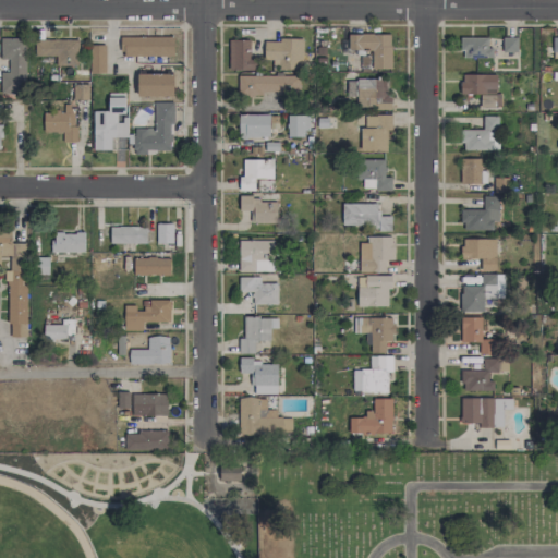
[(391,69),(391,34),(348,34),(348,50),(372,50),(372,69),(391,69)]
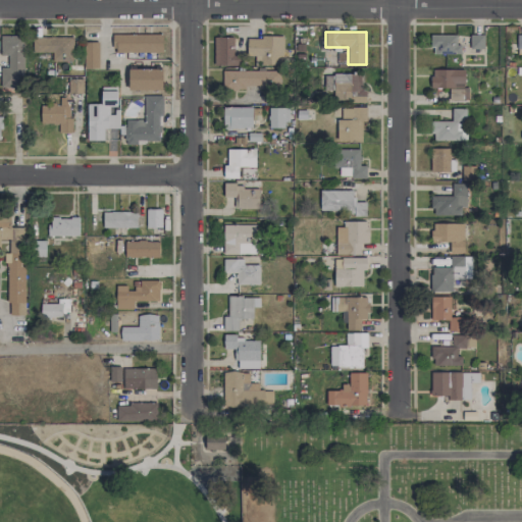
[(162,53),(162,35),(112,34),(112,52),(162,53)]
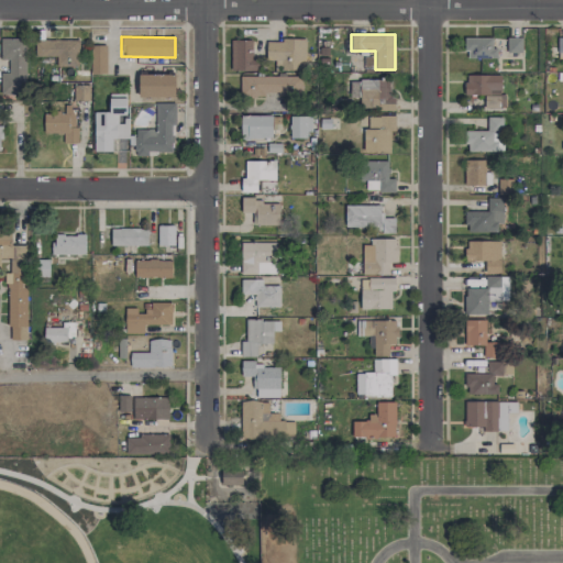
[(1,59),(8,59),(8,73),(0,73),(0,89),(0,92),(24,94),(25,39),(1,37),(1,59)]
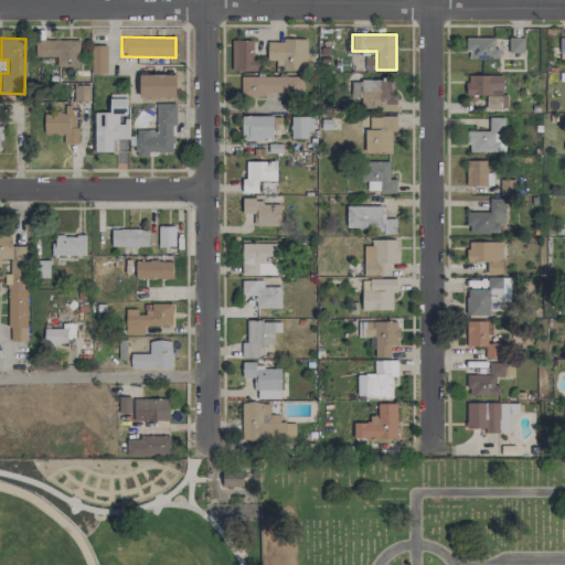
[(494,38),(468,38),(469,59),(498,59),(498,46),(494,48),(494,38)]
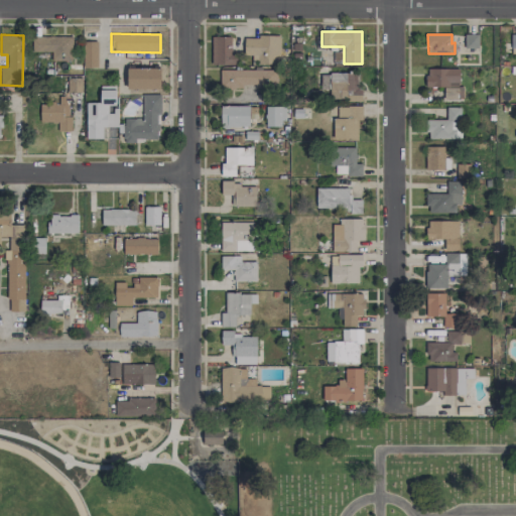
[(465,48),(479,47),(478,34),(465,34),(465,48)]
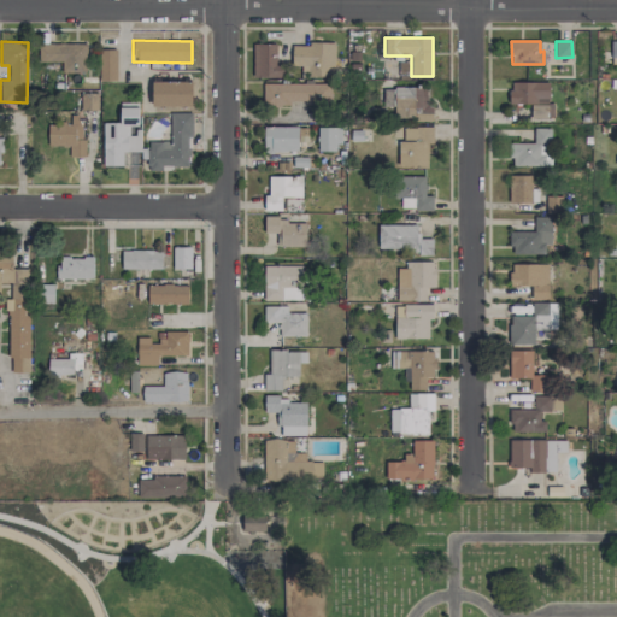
[(62,72),(86,72),(86,45),(37,43),(37,62),(63,62),(62,72)]
